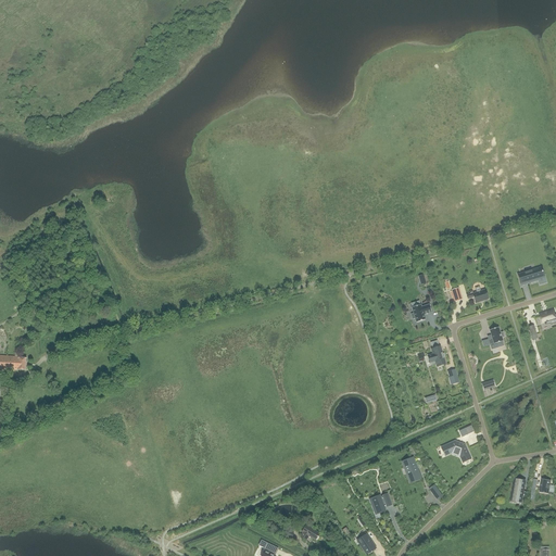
[(525,273),(517,274),(520,283),(538,278),(540,285),(546,282),(542,267),(530,270),(530,272),(525,274),(525,273)]
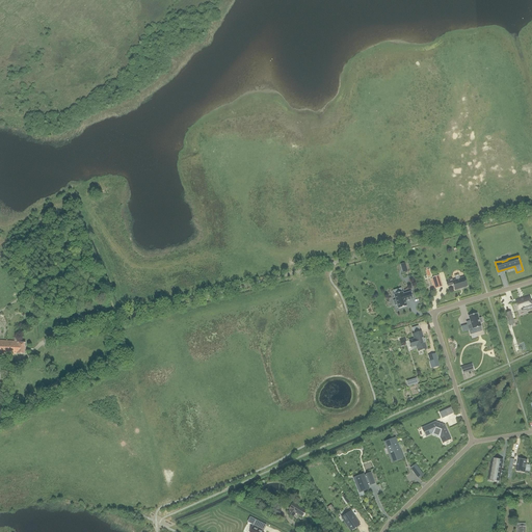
[(434,289),(443,286),(440,274),(430,277),(434,289)]
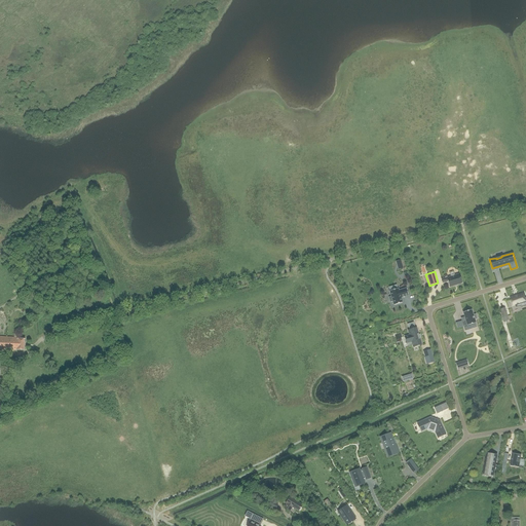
[(459,274),(447,277),(442,279),(443,283),(448,280),(450,287),(462,284),(459,274)]
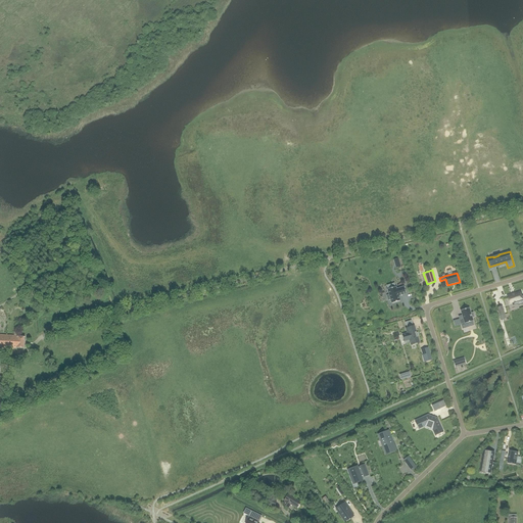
[(396,287),(387,289),(389,295),(387,295),(388,300),(390,299),(392,303),(400,300),(398,296),(407,293),(403,286),(396,289),(396,287)]
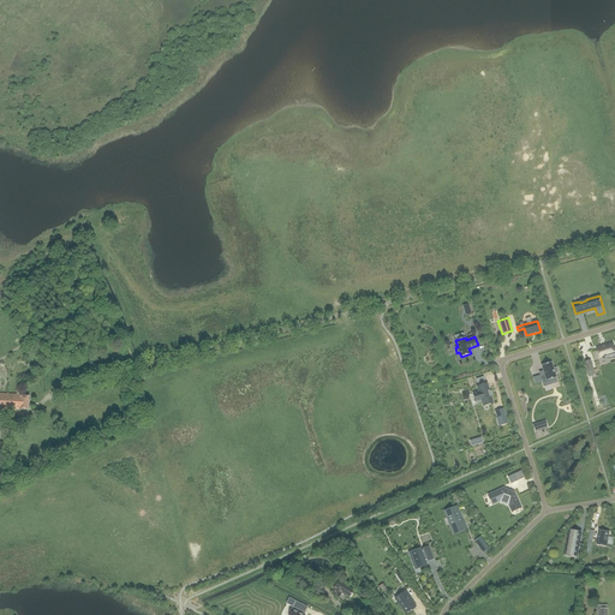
[(614,346),(614,342),(597,347),(599,357),(609,354),(610,358),(614,357),(614,346)]
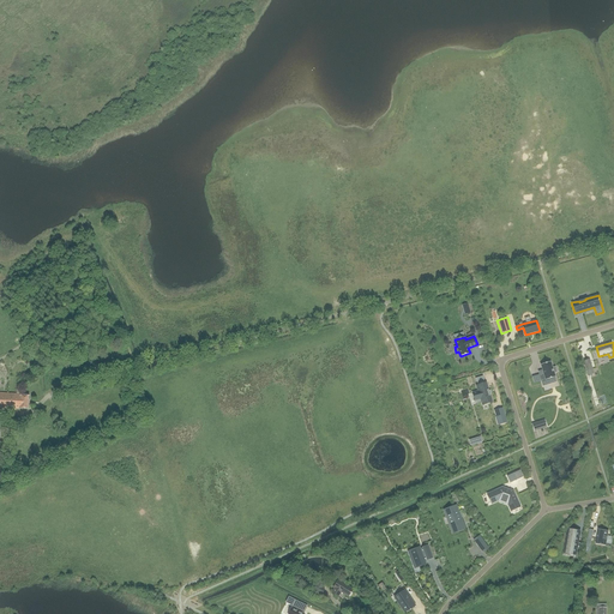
[(543,372),(540,373),(543,386),(551,384),(549,379),(555,377),(554,373),(557,372),(555,367),(553,367),(551,361),(541,365),(543,372)]
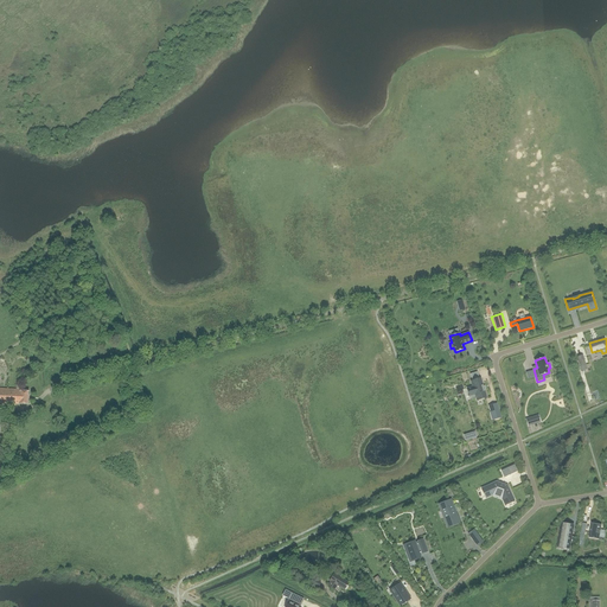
[(472,387),(466,388),(468,396),(474,395),(475,400),(486,397),(480,379),(471,382),(472,387)]
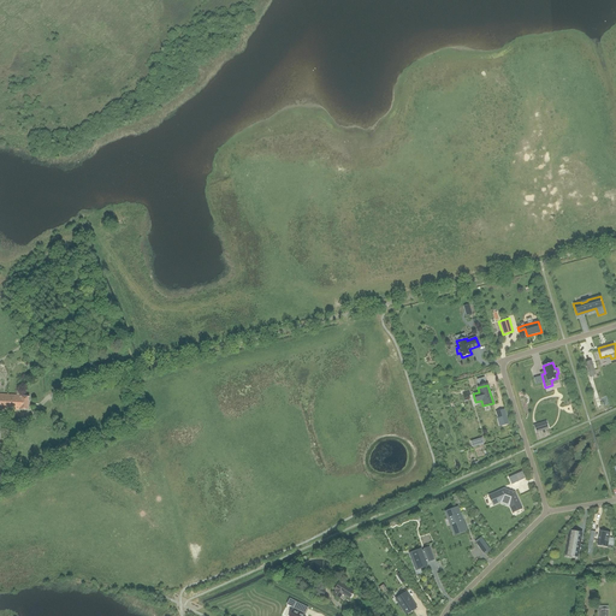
[(0,410),(7,410),(7,408),(11,409),(11,412),(18,412),(18,410),(28,410),(29,397),(21,396),(21,395),(0,394),(0,410)]
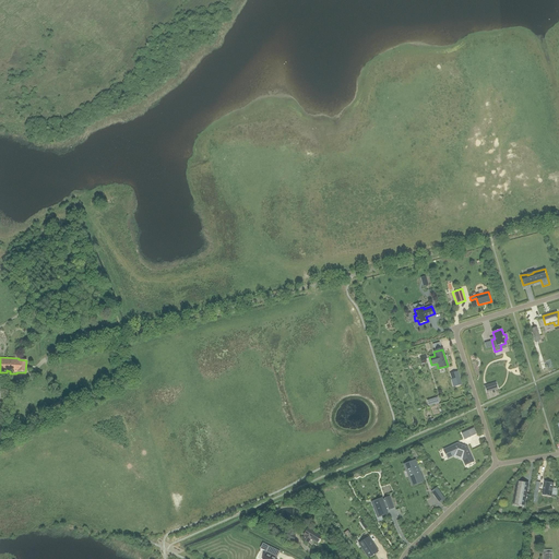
[(458,371),(450,373),(454,387),(462,384),(458,371)]
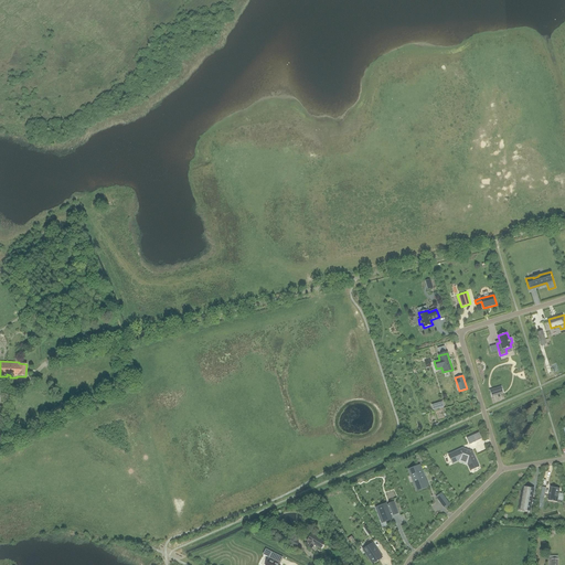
[(501,386),(490,390),(491,396),(503,392),(501,386)]
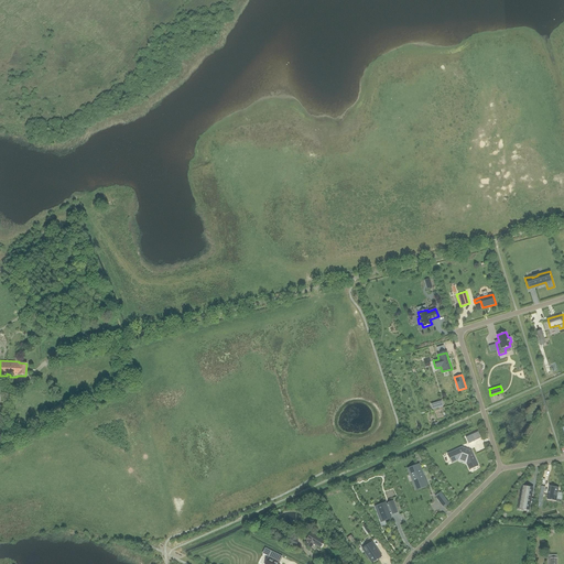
[(462,446),(448,453),(453,462),(457,459),(467,464),(469,468),(476,465),(474,458),(476,458),(472,451),(462,446)]
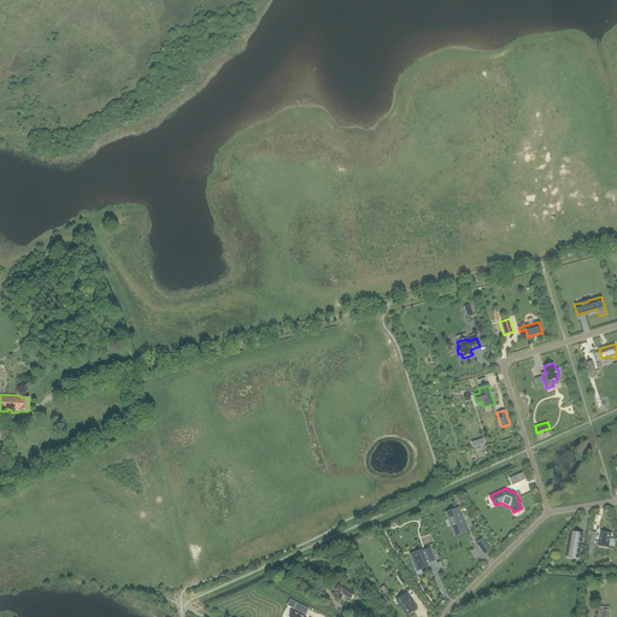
[(458,510),(447,513),(450,519),(451,518),(453,526),(452,527),(454,533),(465,528),(463,521),(462,522),(459,517),(460,516),(458,510)]
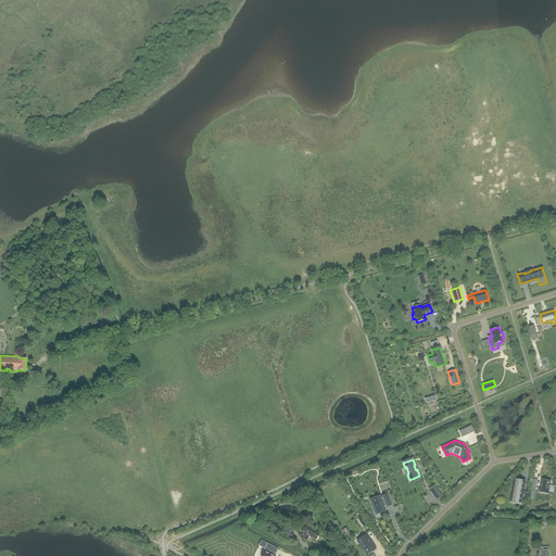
[(542,479),(540,493),(548,494),(551,481),(542,479)]
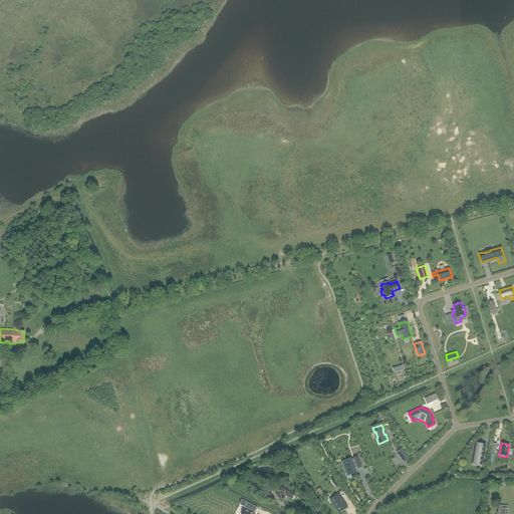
[(477,444),(473,463),(482,465),(483,458),(486,458),(487,455),(484,454),(485,445),(477,444)]
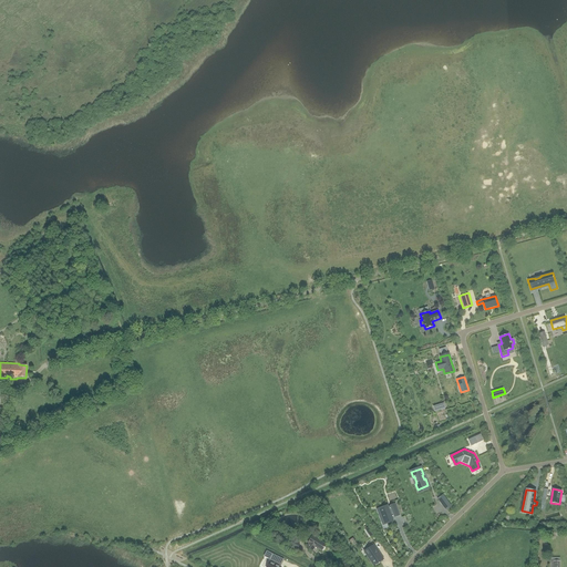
[(381,508),(378,509),(382,522),(383,525),(384,524),(388,523),(388,524),(390,523),(393,521),(390,513),(393,512),(393,513),(398,512),(395,504),(391,505),(391,507),(389,508),(388,506),(384,507),(383,507),(381,507),(381,508)]
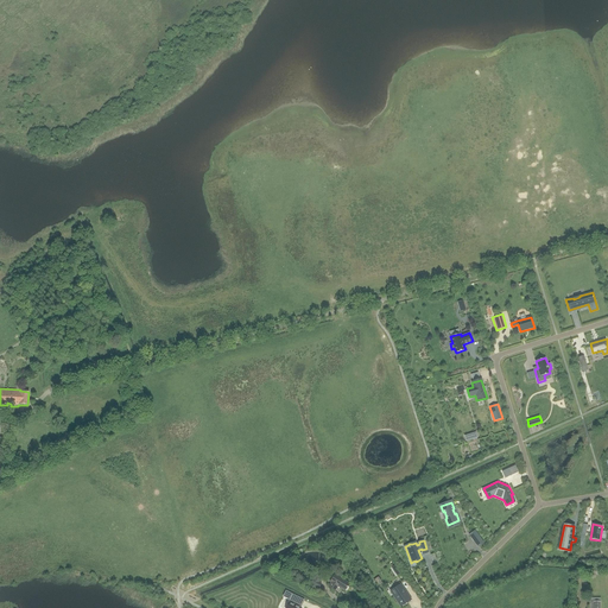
[(349,587),(348,587),(349,583),(334,574),(330,582),(328,587),(336,591),(339,587),(344,590),(346,590),(347,591),(349,587)]
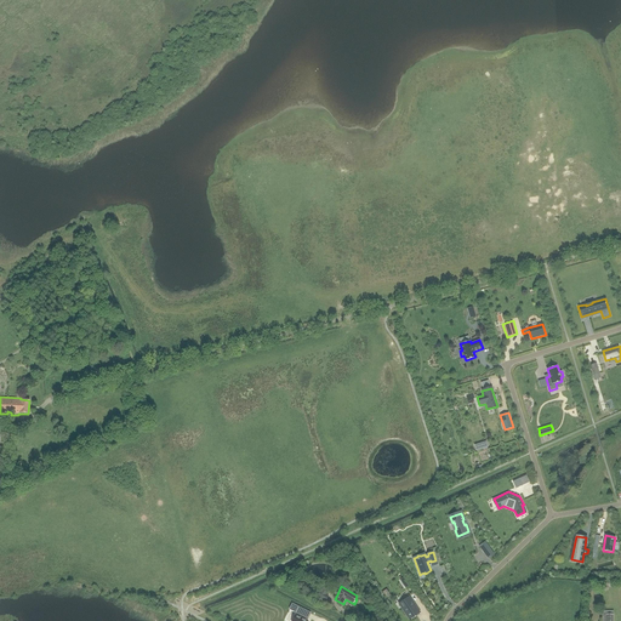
[(329,591),(323,587),(319,592),(318,596),(317,596),(322,598),(320,600),(324,602),(325,600),(325,602),(329,596),(326,594),(329,591)]
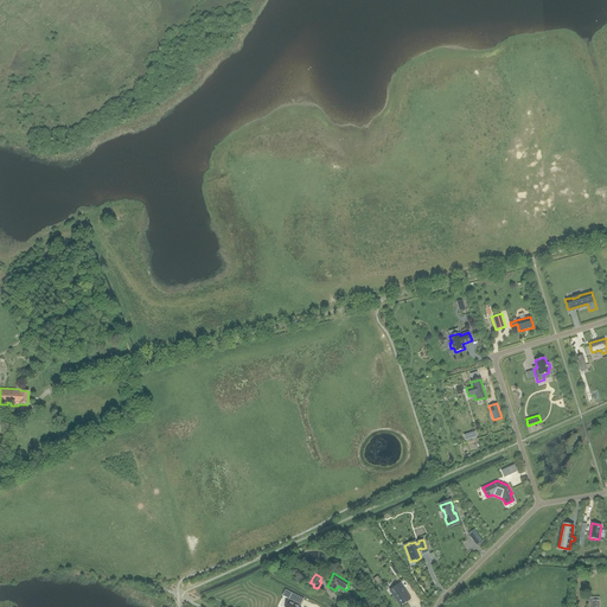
[(395,587),(391,590),(394,594),(401,605),(410,599),(400,585),(395,587)]
